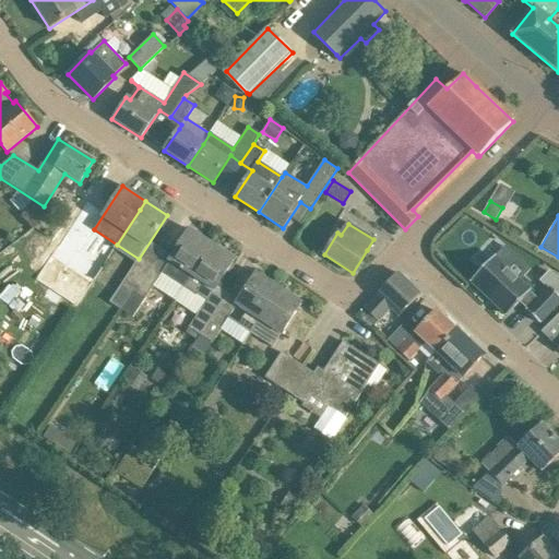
[(162,272),(185,287),(212,245),(190,229),(162,272)]
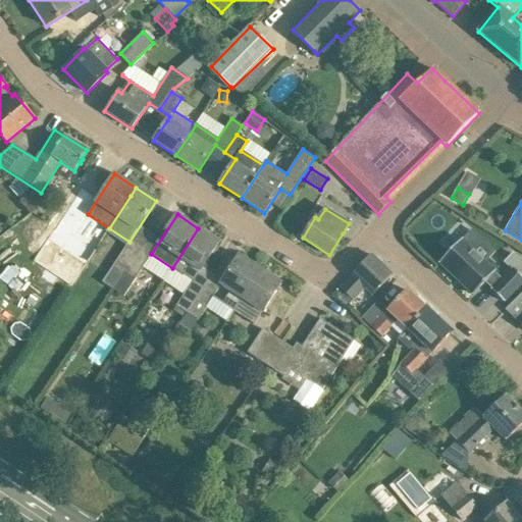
[(185,318),(188,314),(201,293),(191,285),(219,242),(198,228),(172,268),(163,280),(185,295),(173,310),(185,318)]
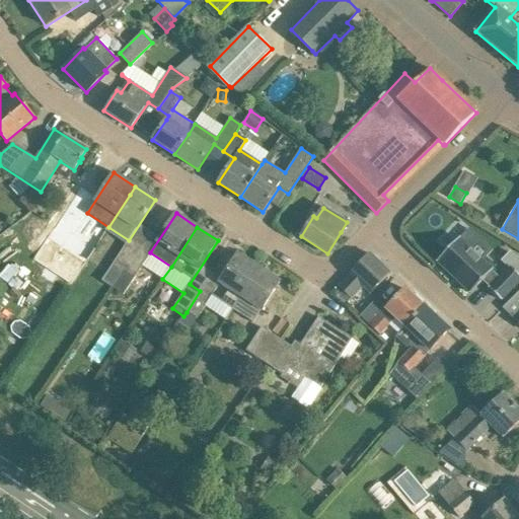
[(437,262),(470,294),(483,281),(490,288),(489,290),(500,301),(518,282),(518,277),(511,269),(500,279),(493,272),(492,271),(459,240),(458,239),(437,262)]
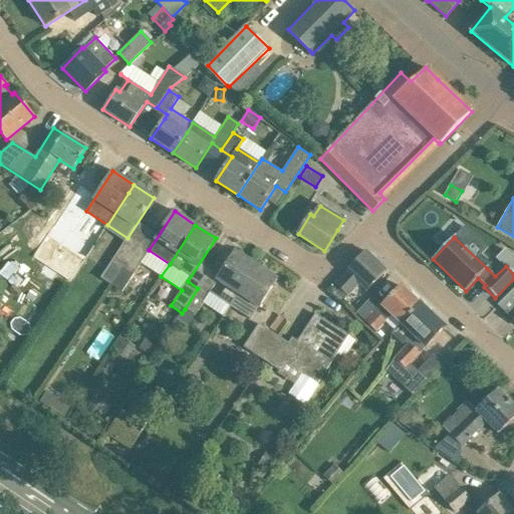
[(100,278),(111,285),(116,277),(136,247),(125,240),(100,278)]
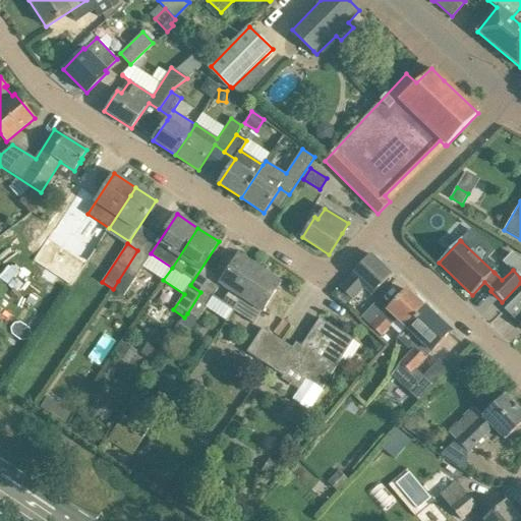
[(124,286),(130,277),(134,279),(149,257),(137,250),(118,281),(113,289),(113,290),(118,282),(124,286)]
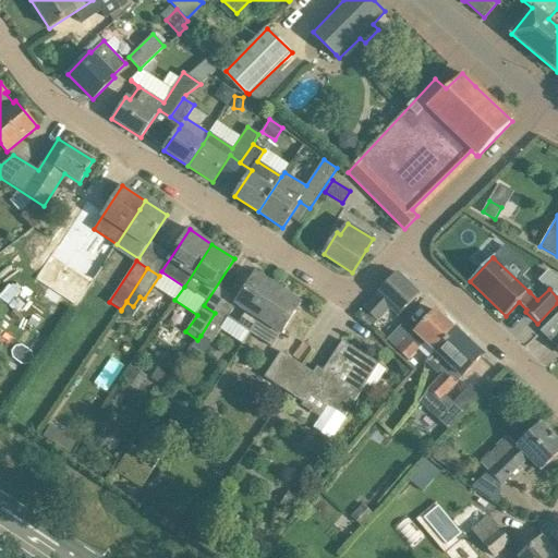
[(547,287),(557,296),(557,277),(547,270),(537,281),(545,289),(547,287)]
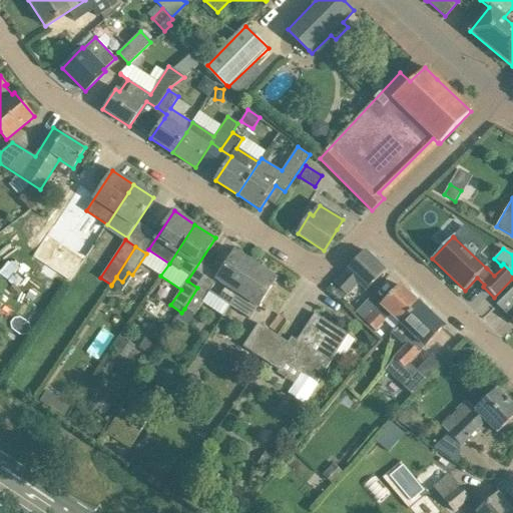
[(208,292),(228,306),(229,305),(255,265),(235,250),(216,281),(225,287),(218,298),(208,292)]
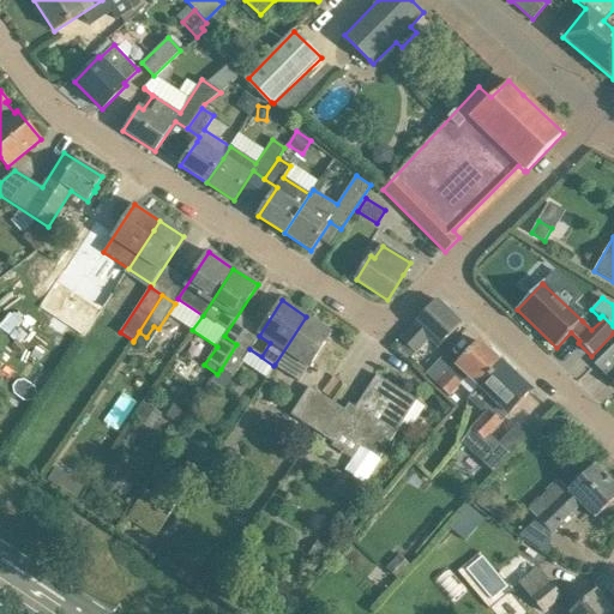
[(438,348),(462,323),(450,312),(450,308),(445,304),(441,305),(437,300),(414,324),(401,339),(421,359),(434,344),(438,348)]
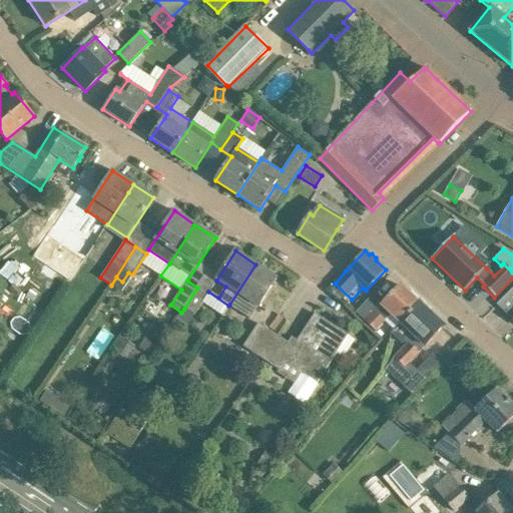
[(255,265),(229,305),(248,317),(255,306),(258,307),(277,278),(255,265)]
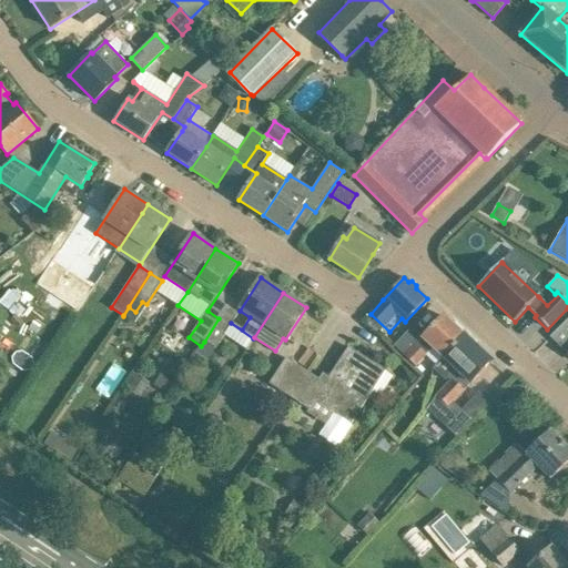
[(394,346),(415,367),(425,356),(436,365),(463,335),(459,332),(463,330),(456,323),(453,325),(442,315),(422,337),(412,327),(394,346)]
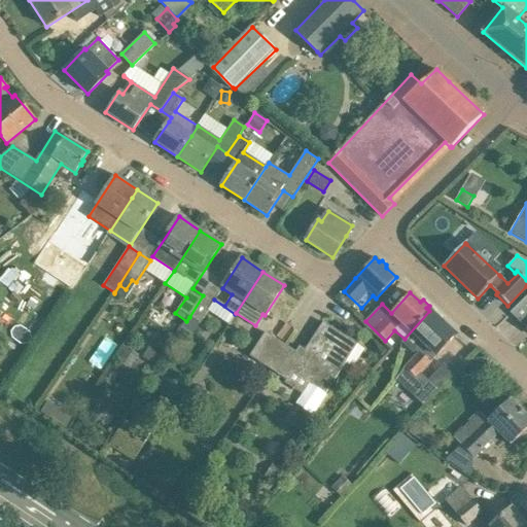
[(213,302),(203,295),(189,317),(199,323),(208,310),(213,302)]
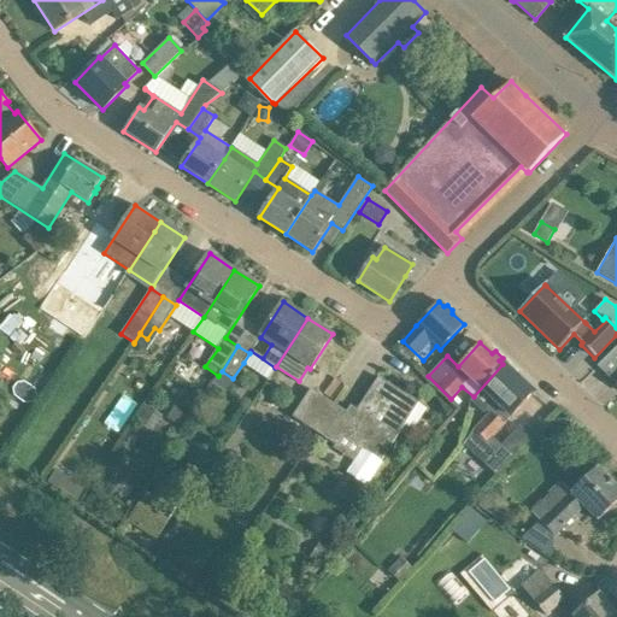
[(491,413),(475,430),(488,441),(534,393),(513,375),(517,371),(510,364),(506,368),(503,364),(474,397),(469,401),(470,401),(485,413),(487,410),(491,413)]
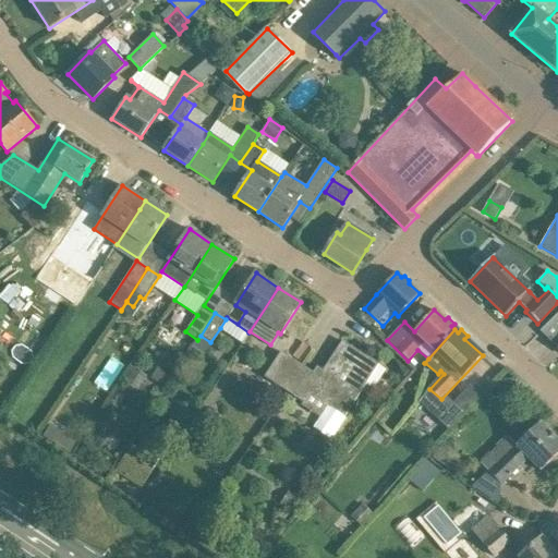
[(303,366),(287,391),(304,402),(308,395),(327,407),(343,417),(378,364),(342,340),(319,376),(303,366)]
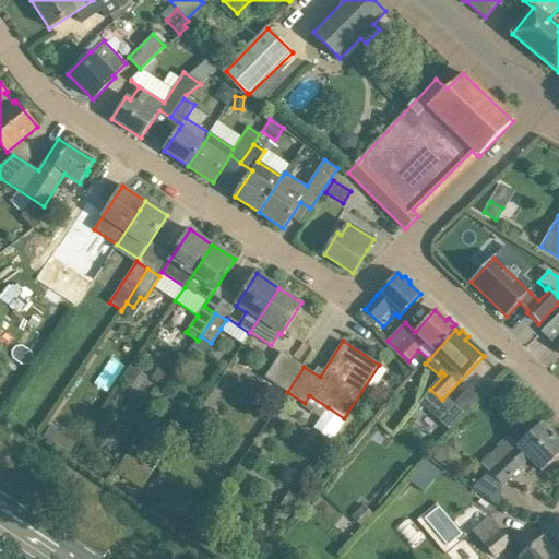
[(282,352),(265,378),(287,392),(304,367),(282,352)]
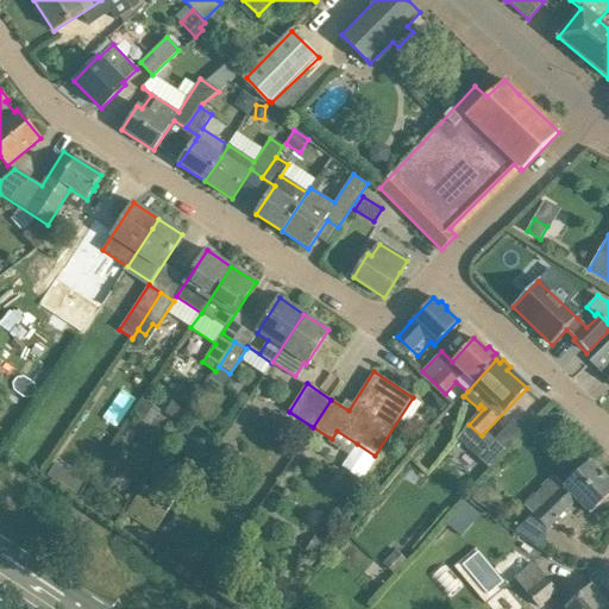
[(120,424),(137,397),(120,388),(105,413),(120,424)]
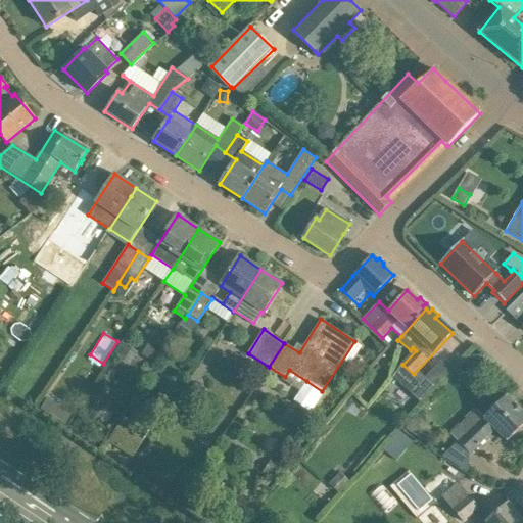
[(116,359),(130,366),(138,352),(126,344),(116,359)]
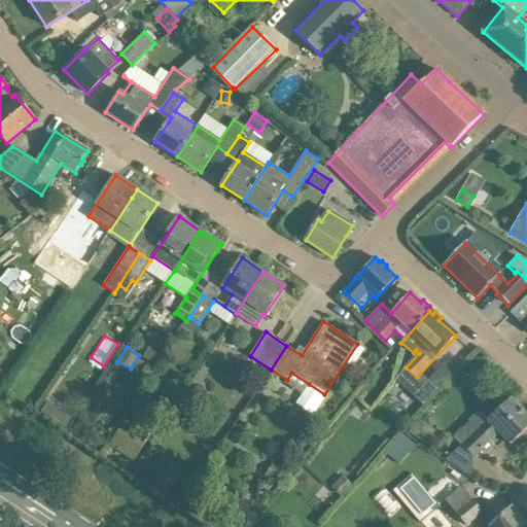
[(185,396),(198,406),(207,393),(194,384),(185,396)]
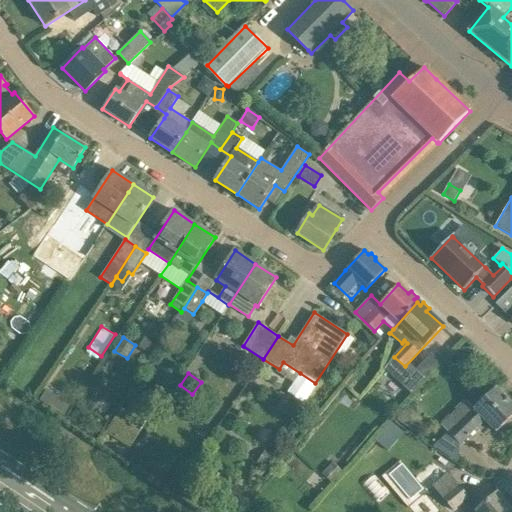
[(496,432),(511,416),(511,404),(496,388),(474,409),(465,400),(440,424),(459,444),(485,420),(496,432)]
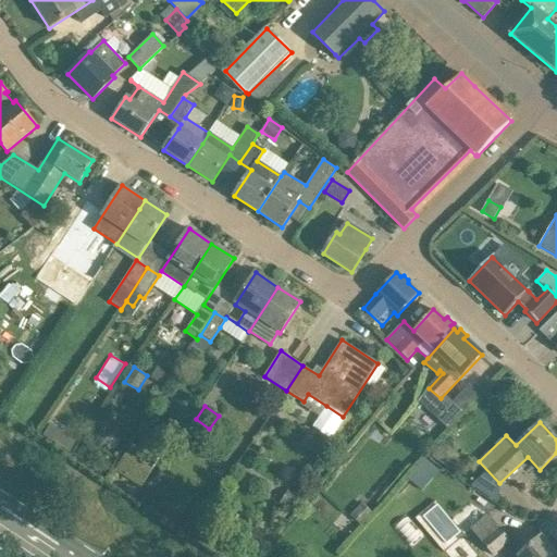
[(442,442),(432,457),(455,473),(466,458),(442,442)]
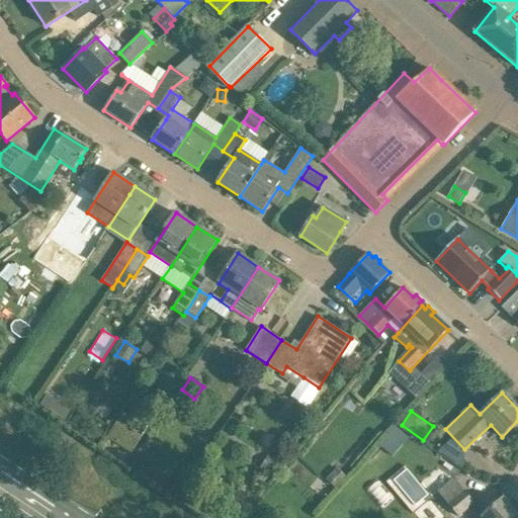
[(119,446),(131,429),(137,421),(122,412),(106,437),(119,446)]
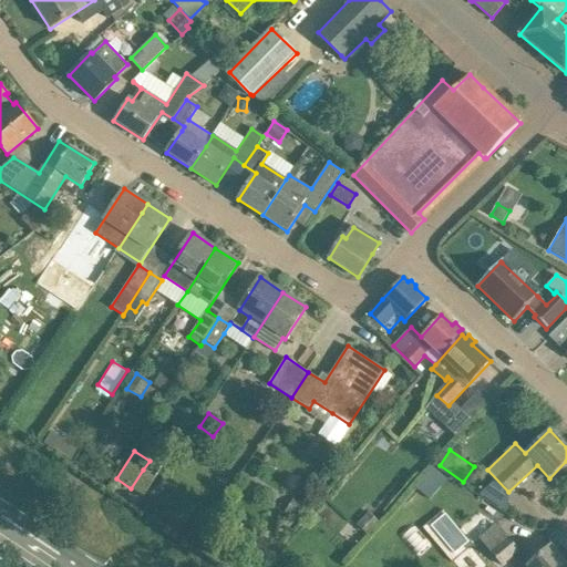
[(86,471),(92,464),(80,456),(75,463),(86,471)]
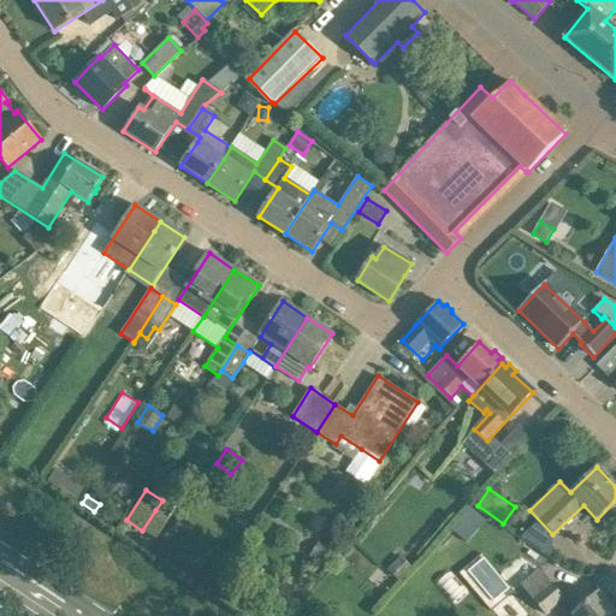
[(467,540),(484,517),(471,508),(454,529),(467,540)]
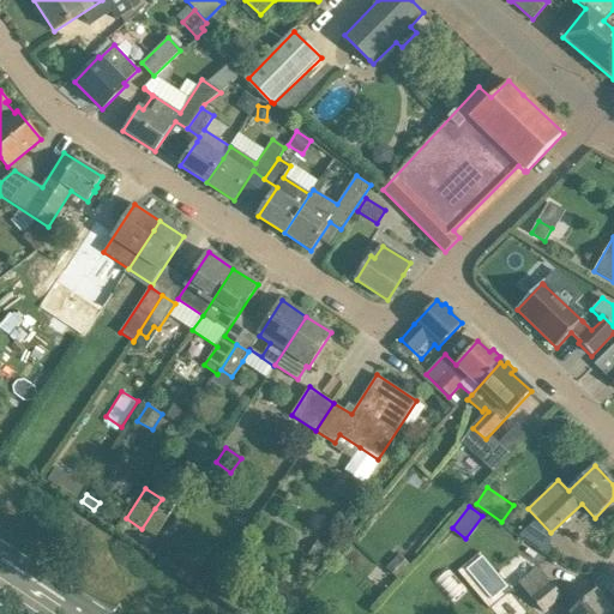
[(318,540),(308,554),(325,564),(333,549),(318,540)]
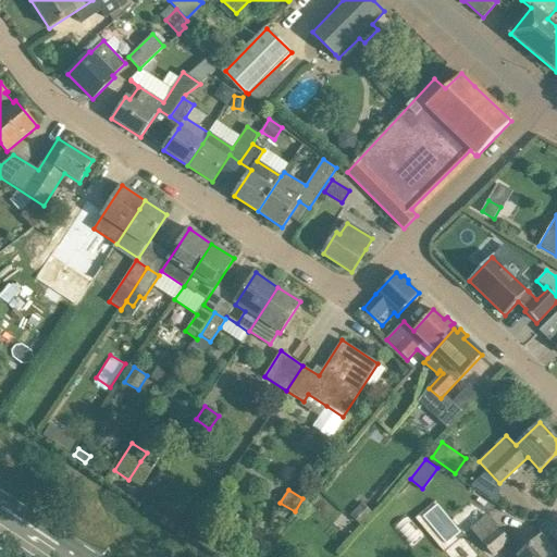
[(355,519),(362,525),(373,512),(361,503),(350,516),(355,519)]
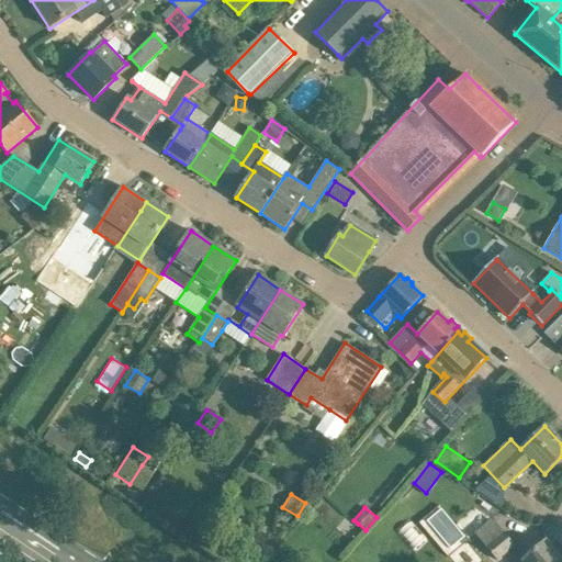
[(474,534),(486,547),(497,560),(514,544),(492,518),(474,534)]
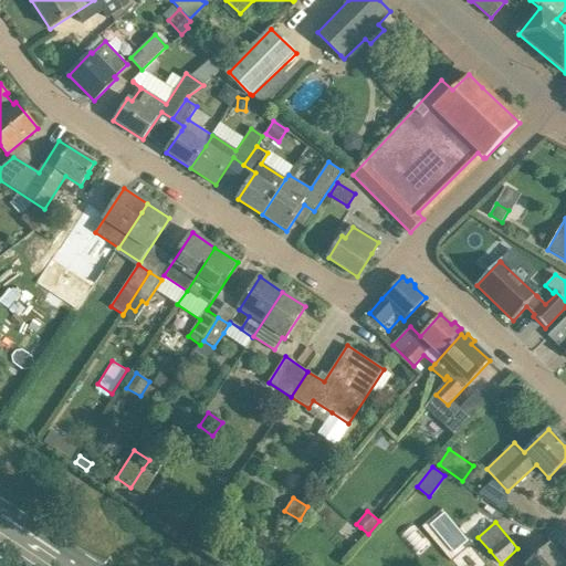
[(565,565),(565,564),(551,545),(525,565),(565,565)]
